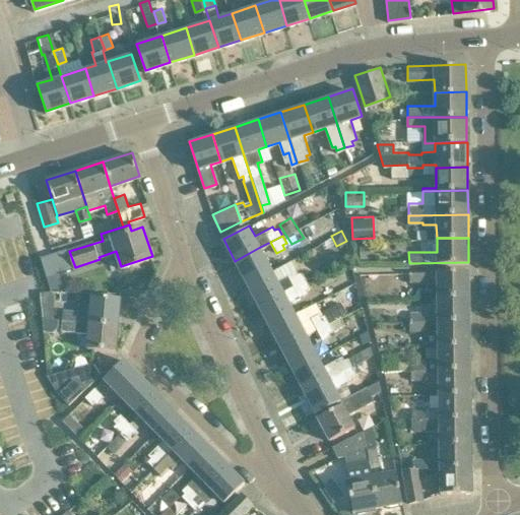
[(375,256),(374,242),(359,243),(360,257),(375,256)]
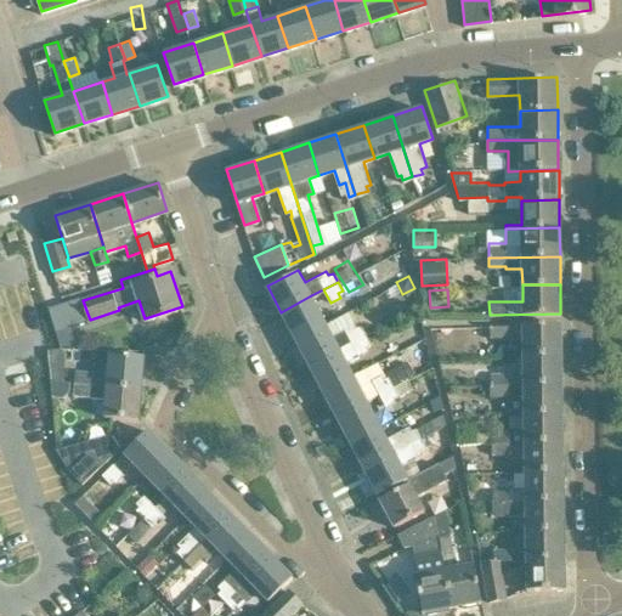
[(88,314),(83,300),(82,295),(62,301),(68,321),(88,314)]
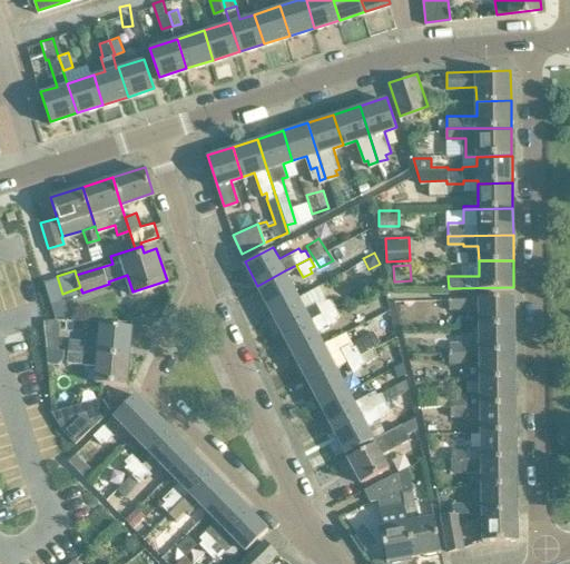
[(269,309),(298,295),(285,270),(257,286),(269,309)]
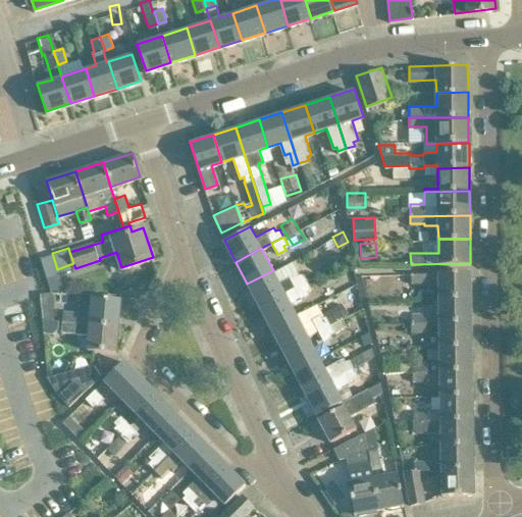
[(259,305),(307,279),(302,272),(299,274),(297,270),(278,279),(273,270),(247,283),(259,305)]
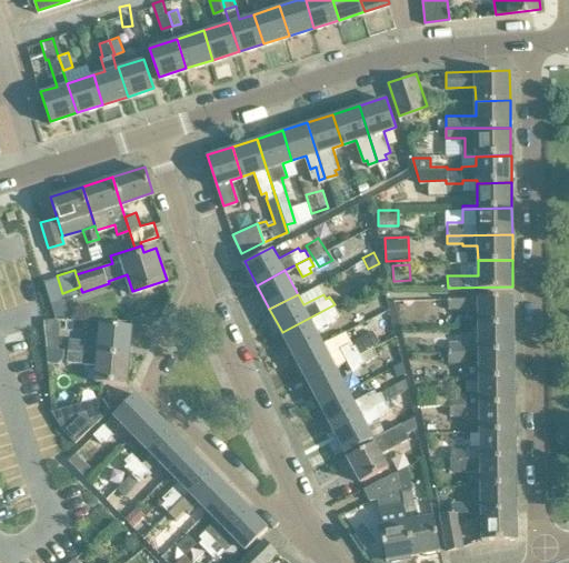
[(463,295),(448,297),(448,307),(465,307),(463,295)]
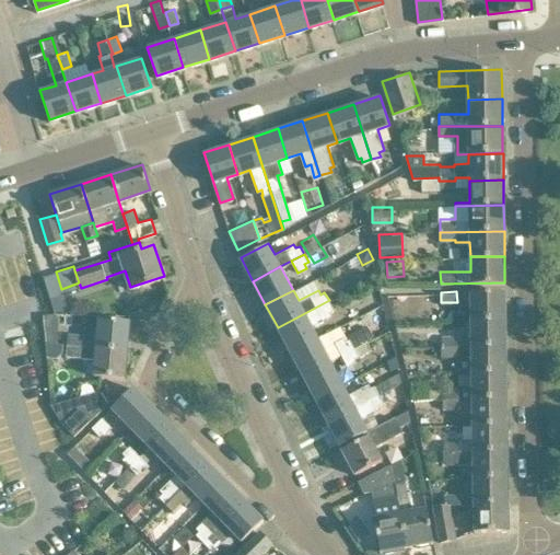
[(470,320),(505,320),(504,291),(470,291),(470,320)]
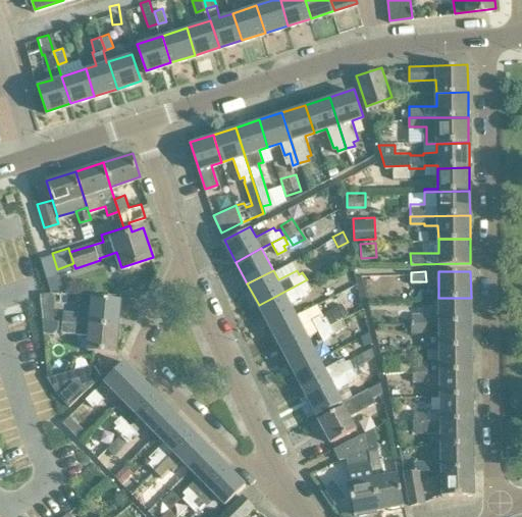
[(389,275),(366,275),(366,292),(388,292),(389,275)]
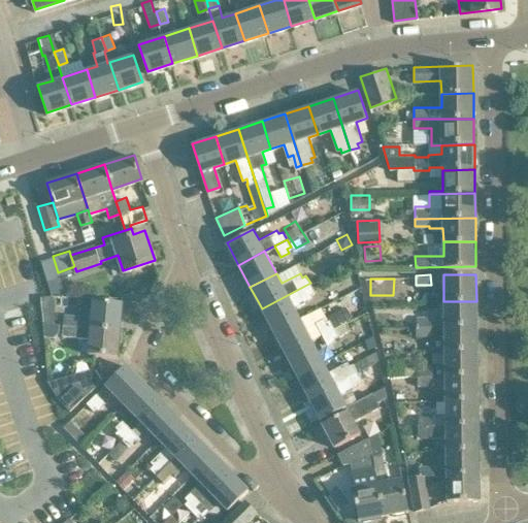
[(273,331),(300,317),(294,306),(312,296),(310,293),(314,291),(310,283),(262,308),(273,331)]
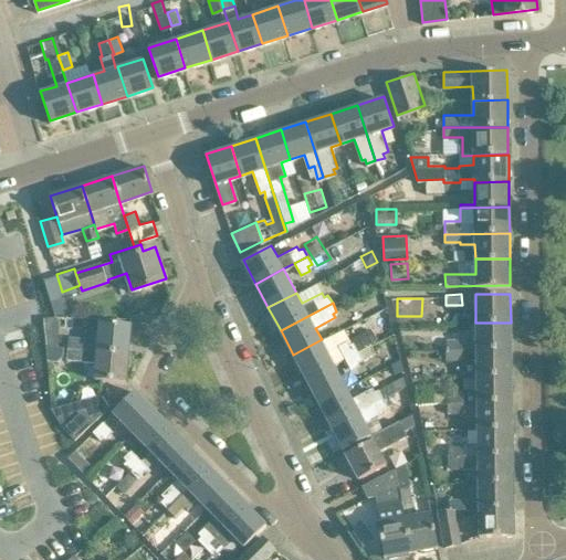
[(67,346),(128,351),(130,324),(100,320),(98,339),(69,336),(67,346)]
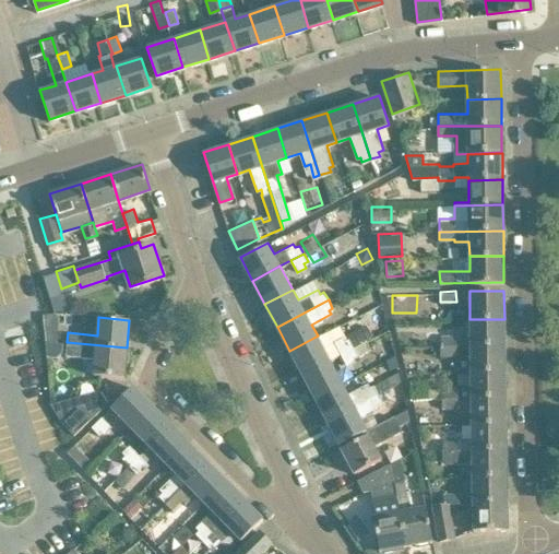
[(470,346),(504,346),(504,319),(470,319),(470,346)]
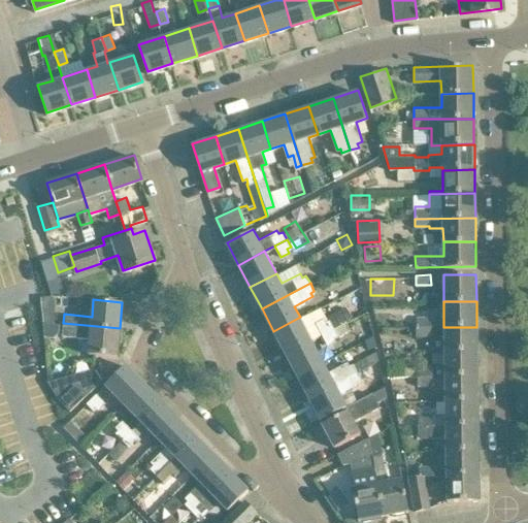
[(344,305),(327,315),(329,319),(333,327),(345,321),(351,317),(344,305)]
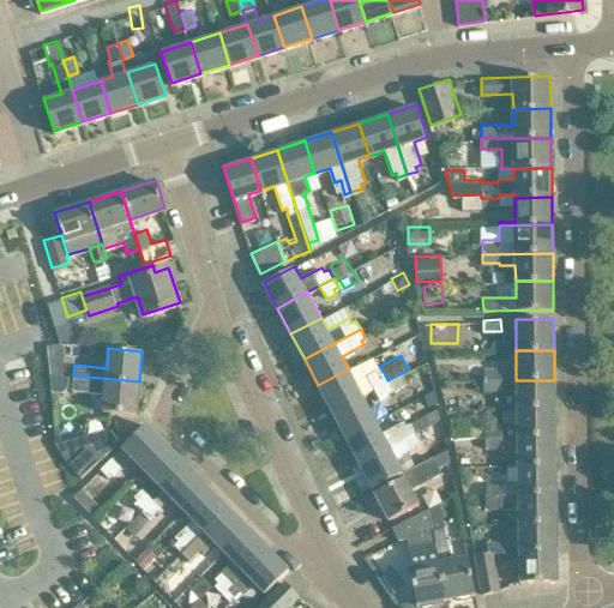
[(64,365),(48,362),(49,374),(62,375),(64,365)]
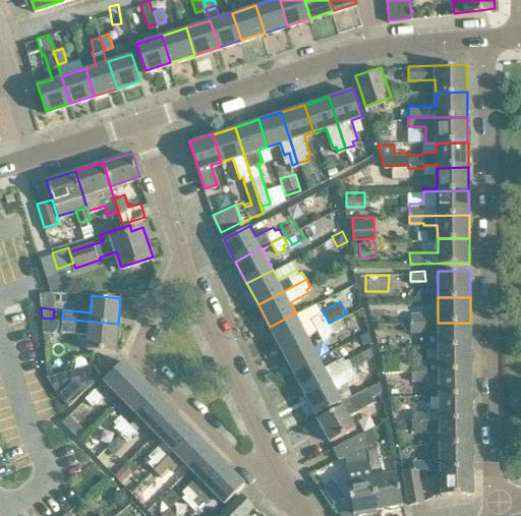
[(411,324),(426,324),(425,310),(410,311),(411,324)]
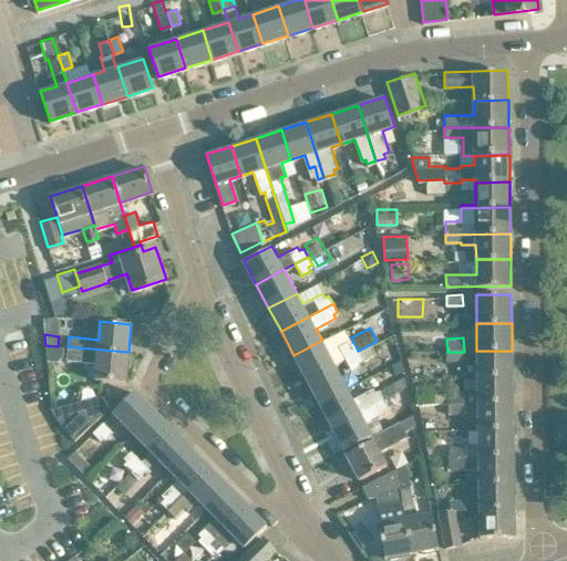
[(307,378),(334,364),(322,340),(294,355),(307,378)]
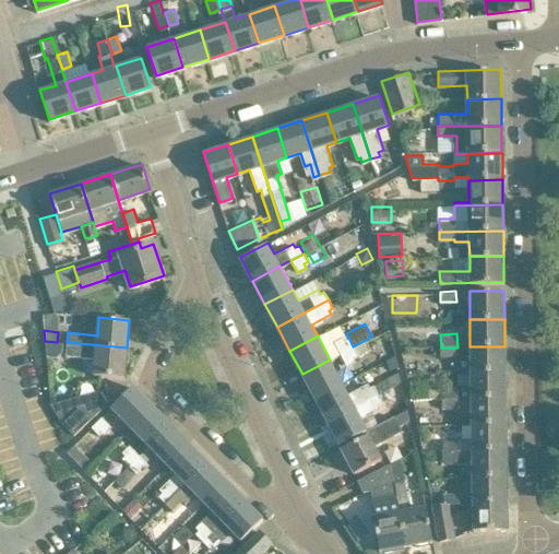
[(341,353),(366,340),(353,346),(348,338),(345,340),(343,336),(334,341),(341,353)]
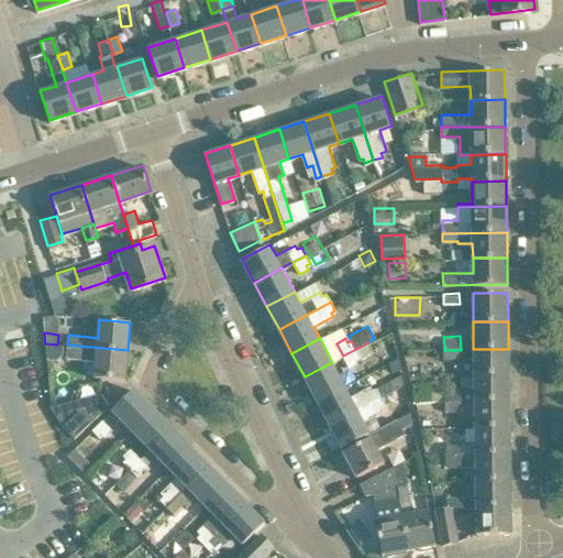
[(368,342),(343,356),(350,368),(357,363),(355,359),(372,350),(368,342)]
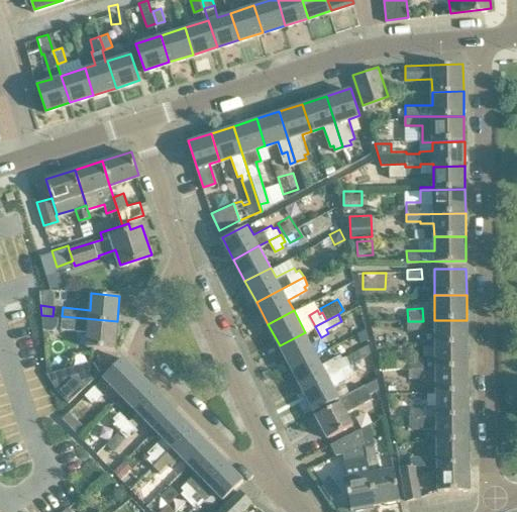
[(53,316),(41,315),(42,328),(50,329),(57,324),(58,316),(53,316)]
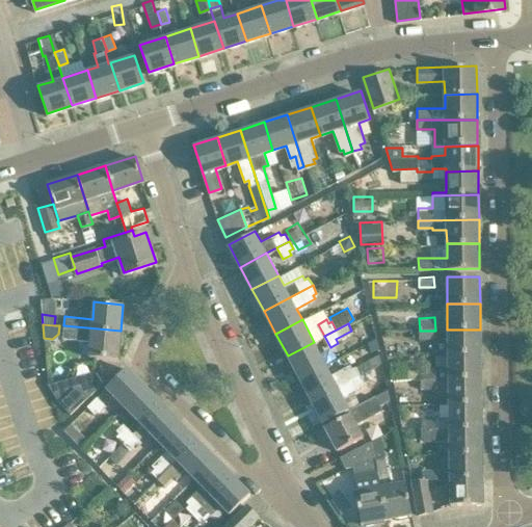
[(118,358),(121,331),(63,325),(62,336),(90,338),(89,343),(89,351),(88,354),(118,358)]
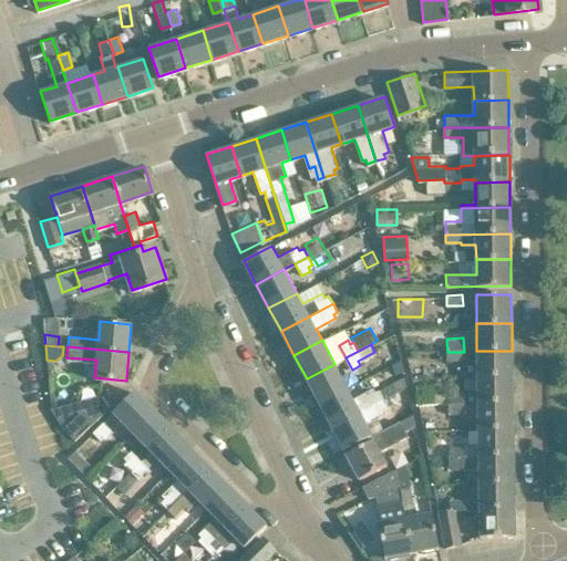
[(477,377),(513,377),(512,351),(476,351),(477,377)]
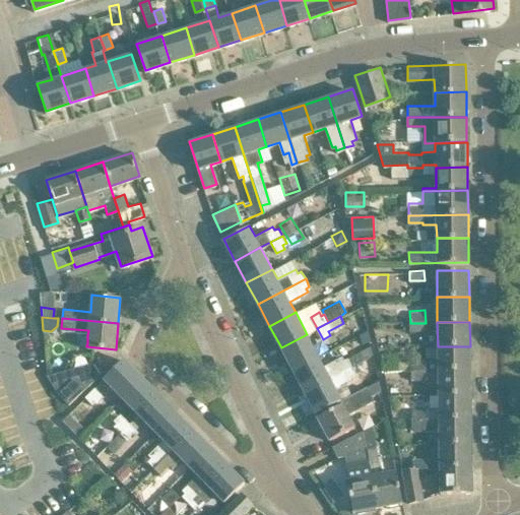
[(293,370),(318,356),(307,334),(281,347),(293,370)]
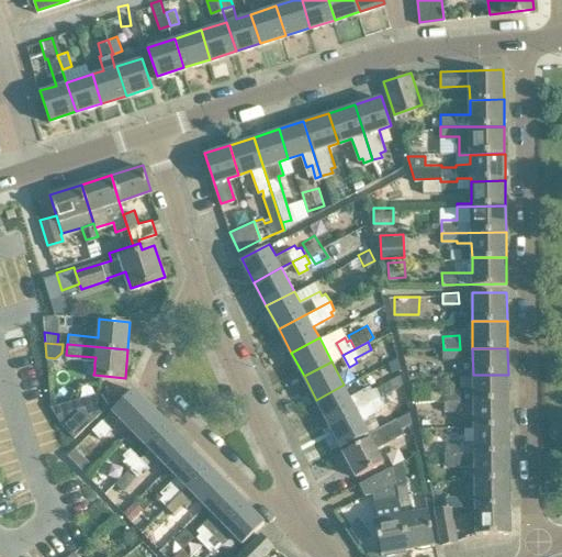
[(385,392),(403,383),(401,372),(372,388),(370,383),(349,394),(344,385),(316,400),(328,423),(380,396),(385,392)]
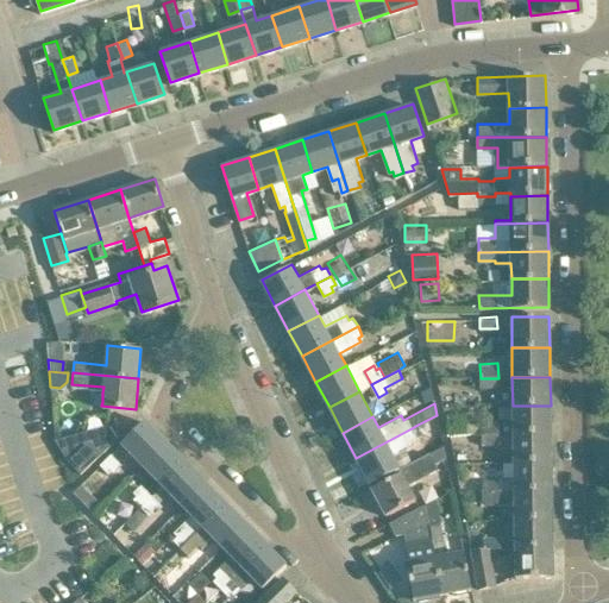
[(513,421),(481,422),(481,431),(482,435),(551,434),(551,406),(513,406),(513,421)]
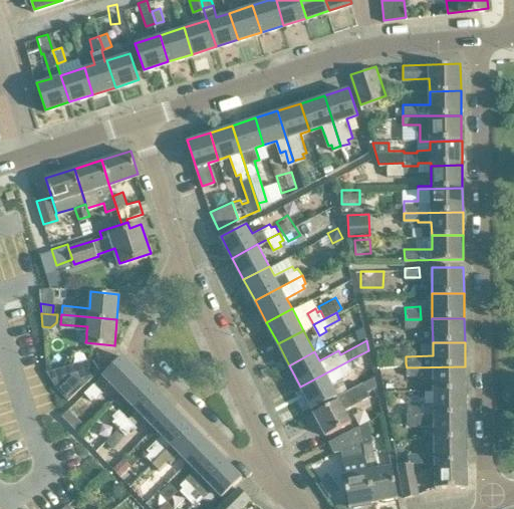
[(120,392),(141,372),(122,354),(102,373),(119,391),(110,401),(110,402),(120,392)]
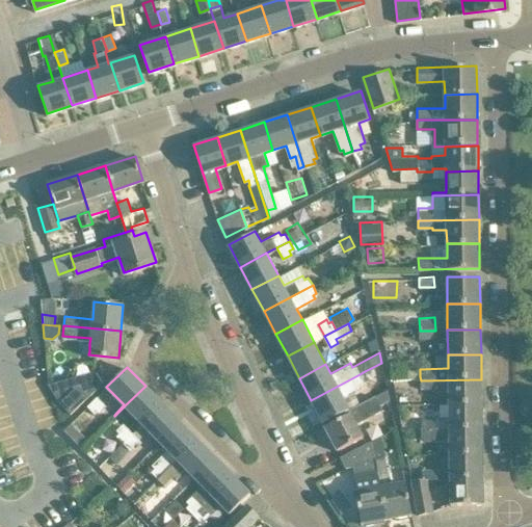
[(82,401),(102,383),(95,370),(48,384),(60,403),(60,402),(70,413),(82,401)]
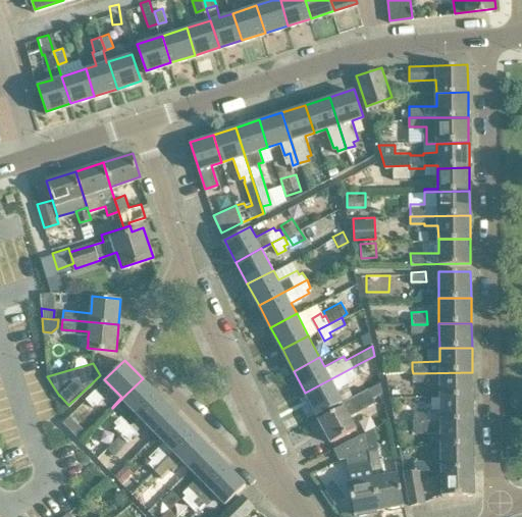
[(317,414),(342,401),(343,401),(336,389),(355,379),(353,376),(357,374),(353,367),(305,393),(317,414)]
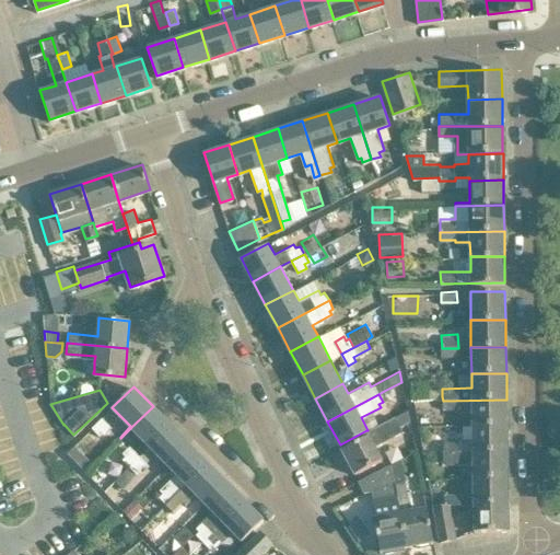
[(471,427),(506,426),(506,400),(443,401),(443,407),(458,407),(458,411),(471,411),(471,427)]
